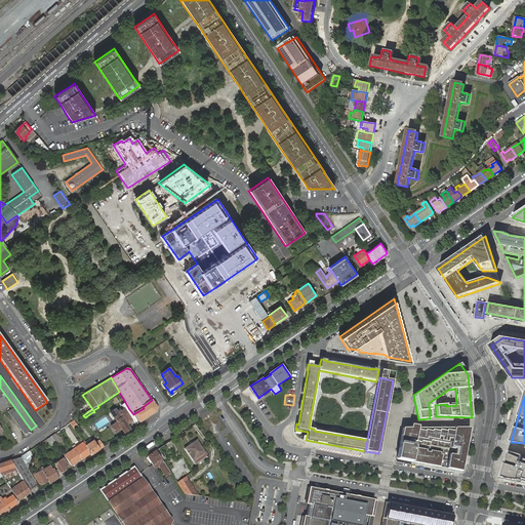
[(157,407),(152,400),(143,407),(144,408),(133,414),(136,418),(138,423),(156,411),(157,407)]
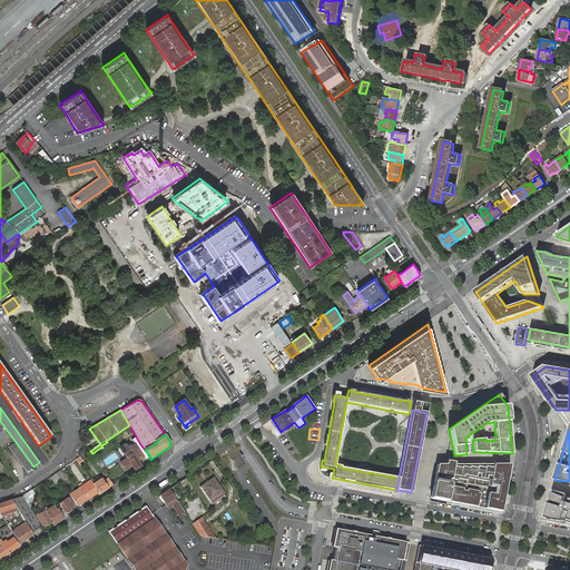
[(27,471),(33,467),(16,442),(9,446),(27,471)]
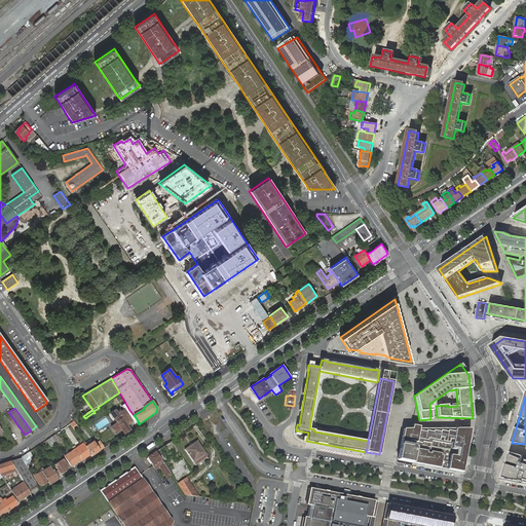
[(134,415),(129,410),(126,412),(124,409),(120,412),(119,410),(117,411),(116,410),(111,413),(117,423),(112,427),(116,434),(121,429),(124,435),(130,430),(127,426),(133,422),(137,419),(134,415)]
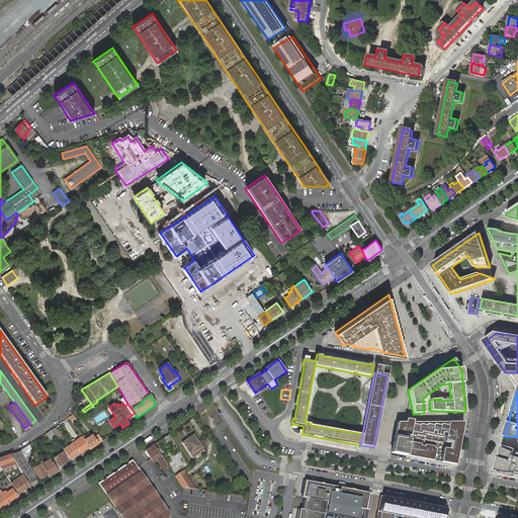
[(91,407),(84,412),(86,416),(94,411),(91,407)]
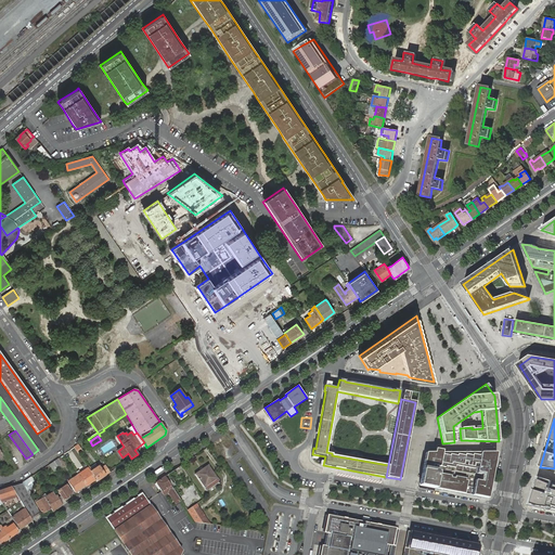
[(434,451),(426,451),(420,483),(437,487),(488,497),(497,451),(441,451),(442,449),(435,448),(434,451)]
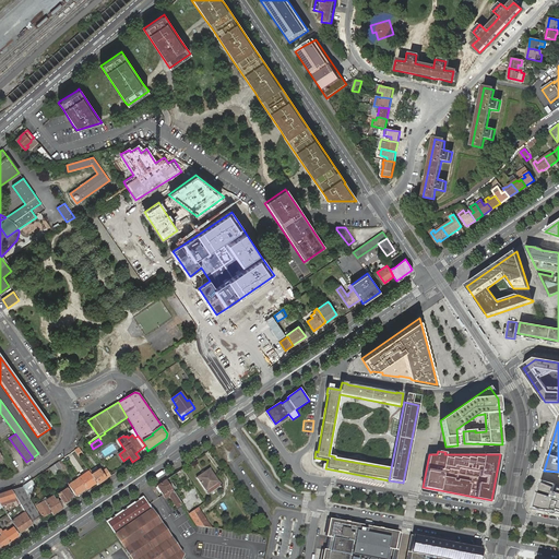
[(63,470),(58,462),(55,464),(59,472),(63,470)]
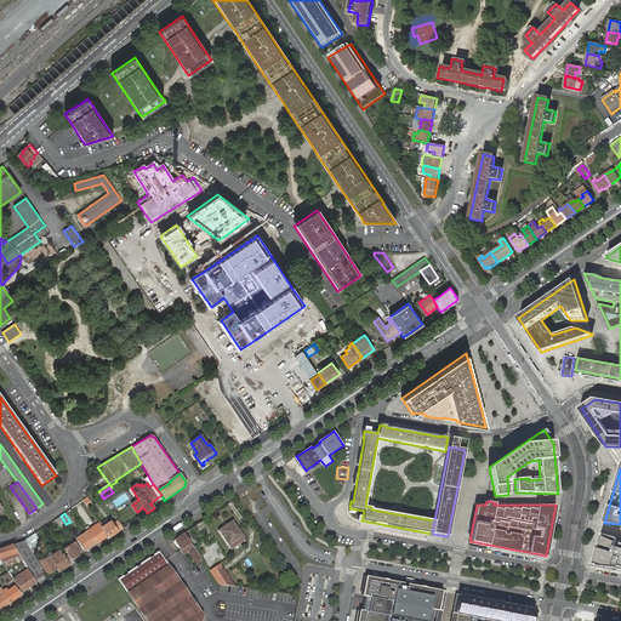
[(66,524),(61,516),(55,519),(61,528),(66,524)]
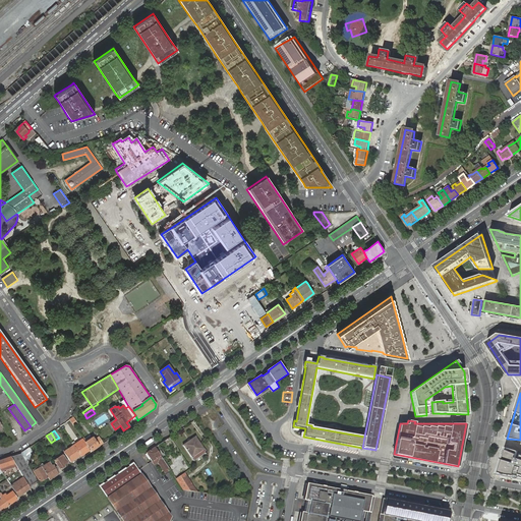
[(104,444),(99,437),(95,440),(93,438),(87,442),(84,439),(82,440),(85,443),(90,450),(92,452),(99,447),(104,444)]
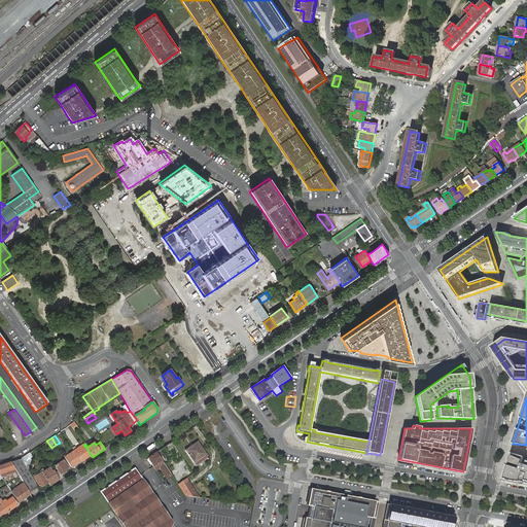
[(197,442),(184,450),(196,466),(209,458),(197,442)]
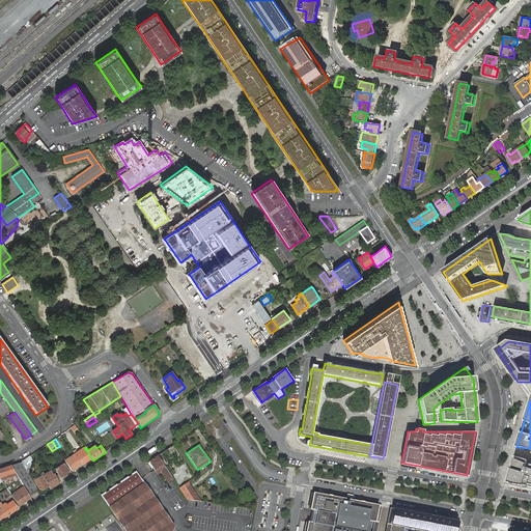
[(158,456),(172,479),(186,499),(198,501),(200,502),(188,481),(194,477),(172,446),(158,456)]
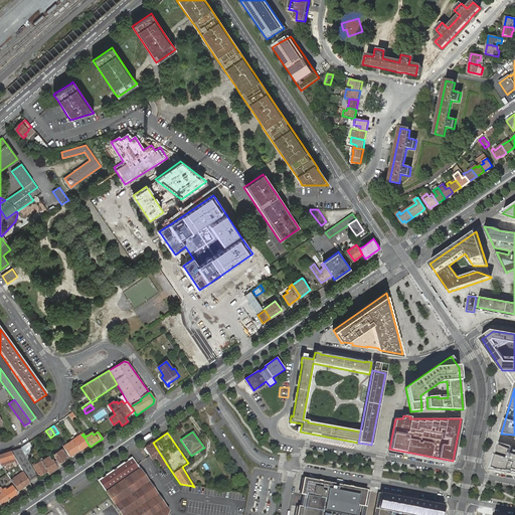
[(79,451),(89,445),(84,438),(81,435),(74,439),(72,441),(79,451)]
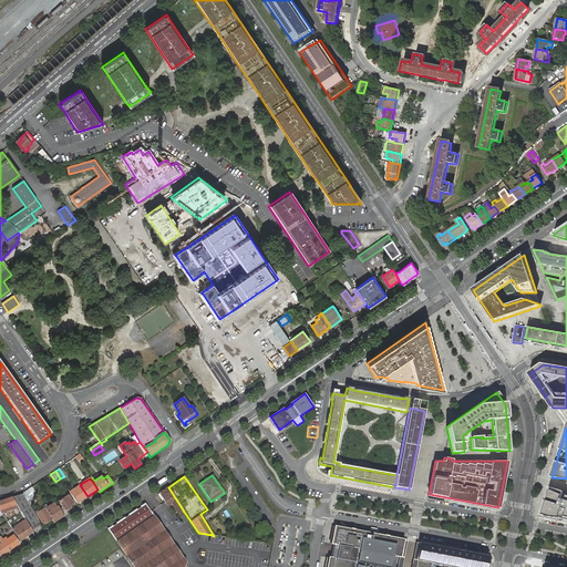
[(78,504),(88,496),(80,485),(75,488),(74,490),(72,486),(69,490),(70,492),(78,504)]
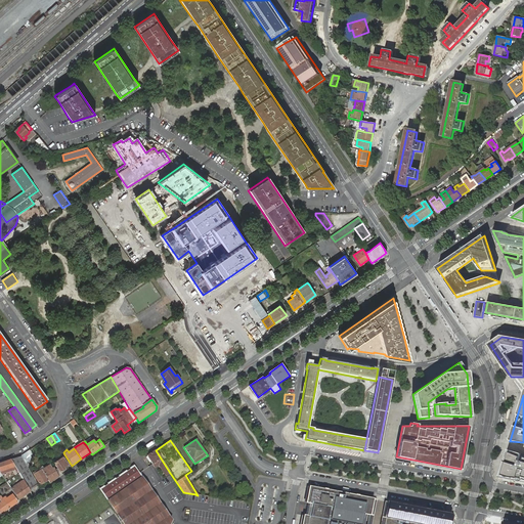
[(30,449),(20,455),(25,464),(35,459),(30,449)]
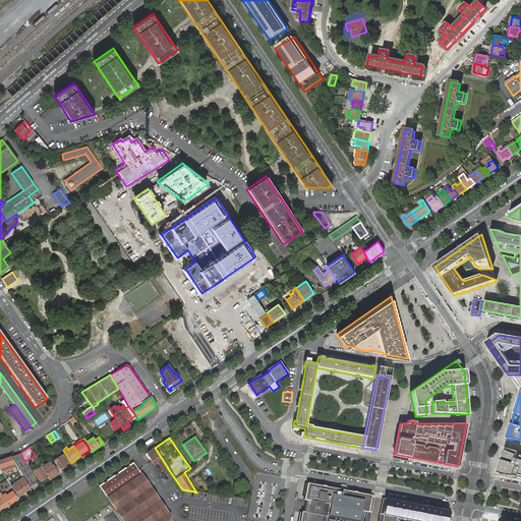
[(155,448),(146,454),(154,465),(158,462),(166,472),(169,470),(155,448)]
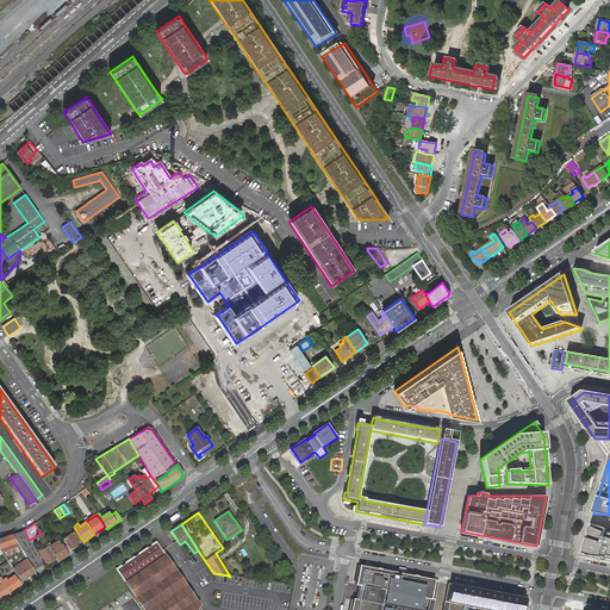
[(609,529),(591,524),(580,556),(609,561),(609,529)]
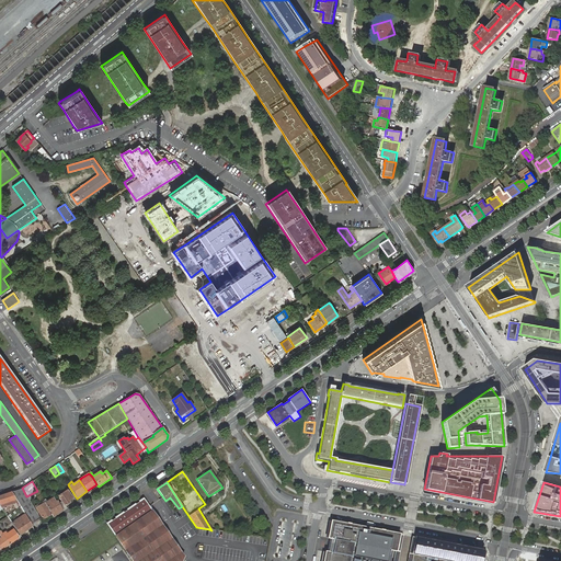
[(26,496),(22,489),(12,492),(31,524),(41,518),(26,496)]
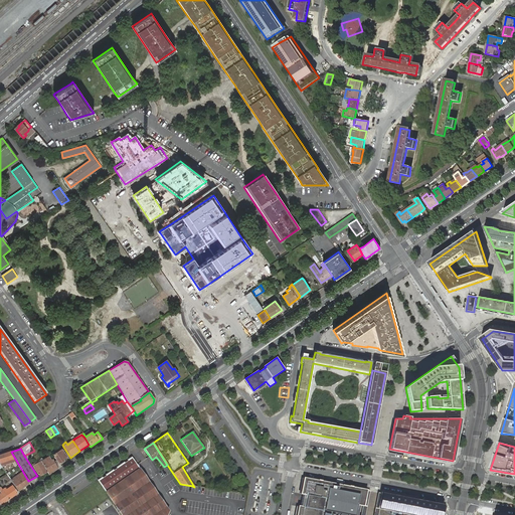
[(58,469),(61,467),(60,465),(64,462),(62,460),(66,457),(61,450),(53,456),(56,460),(54,462),(58,469)]
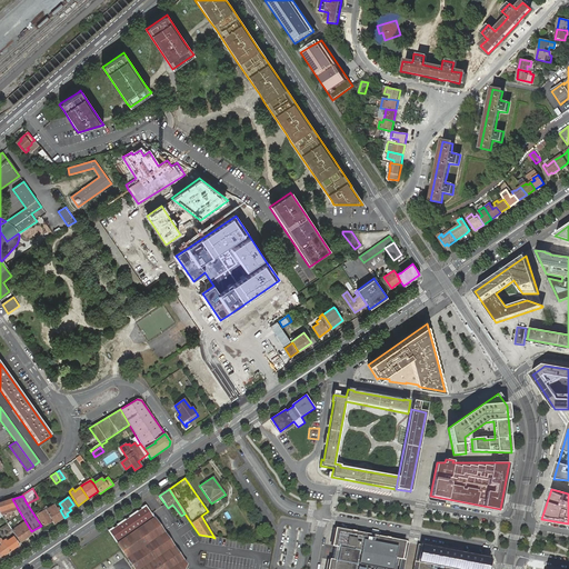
[(31,531),(12,499),(0,502),(0,513),(1,516),(5,520),(7,523),(20,542),(32,535),(31,531)]
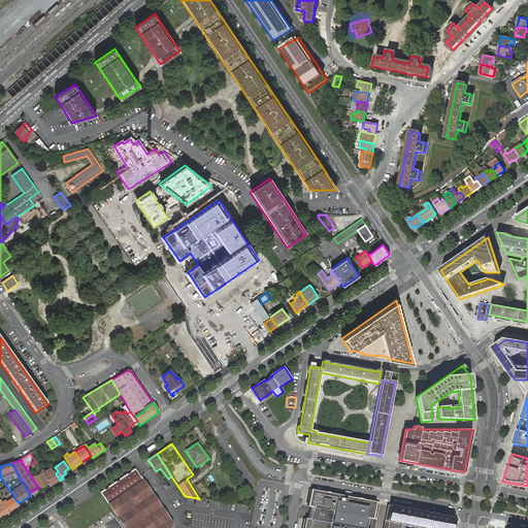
[(51,487),(60,481),(56,473),(55,471),(53,472),(50,469),(45,471),(44,472),(42,473),(48,484),(51,487)]
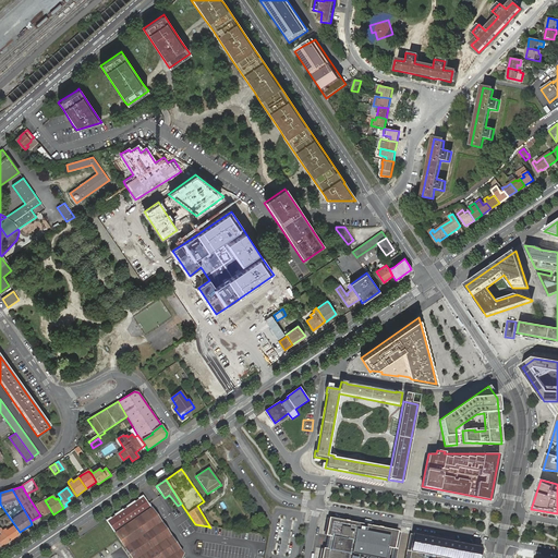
[(110,517),(106,520),(125,548),(132,557),(180,557),(183,553),(142,496),(138,498),(138,499),(135,501),(134,500),(125,506),(126,508),(123,510),(122,509),(113,514),(114,516),(111,519),(110,517)]
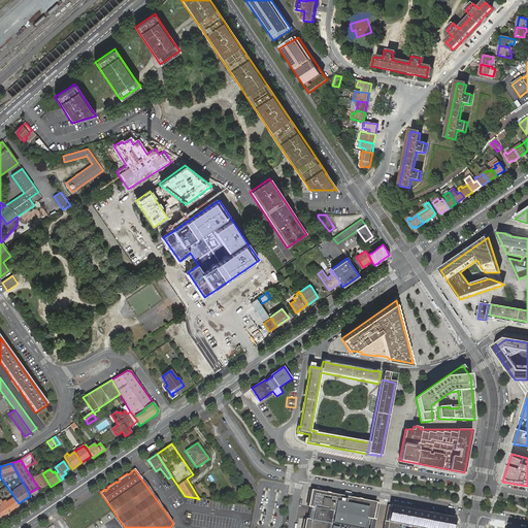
[(43,487),(48,484),(42,473),(41,471),(36,474),(35,475),(33,476),(39,487),(42,485),(43,487)]
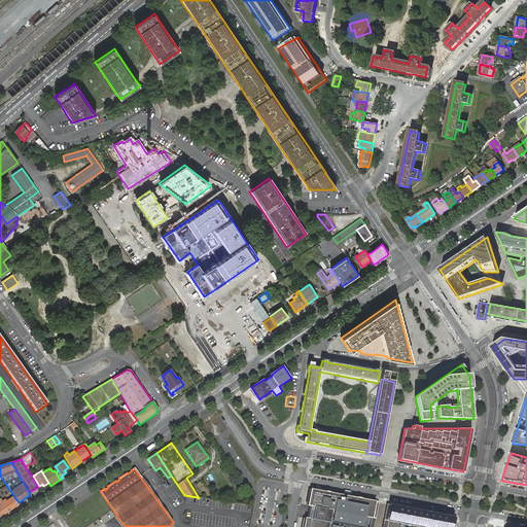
[(311,489),(308,505),(310,505),(308,519),(306,518),(304,526),(365,526),(369,517),(372,518),(375,501),(311,489)]
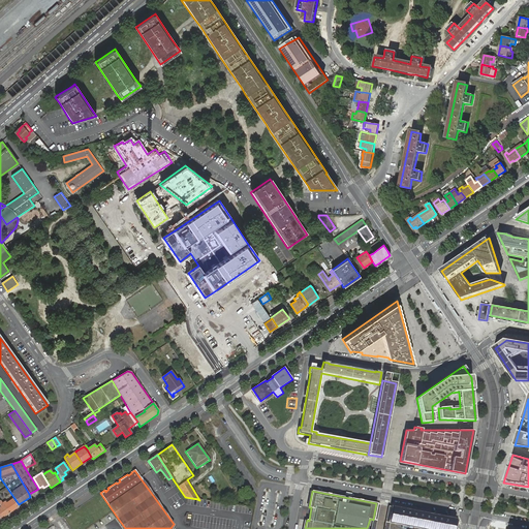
[(2,503),(9,512),(19,506),(12,499),(7,503),(6,504),(4,502),(2,503)]
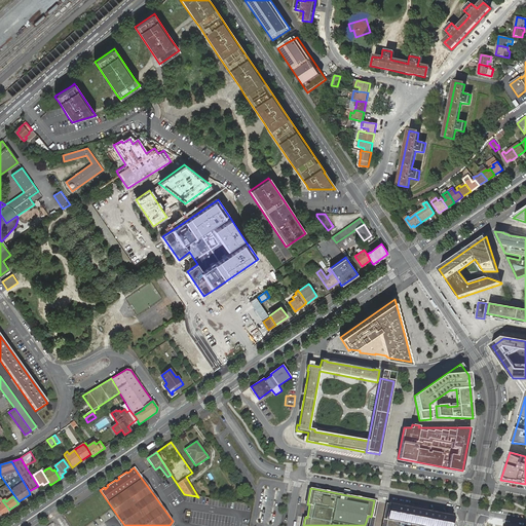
[(0,515),(1,516),(9,510),(2,500),(0,501),(0,502),(0,503),(1,504),(0,504),(0,515)]
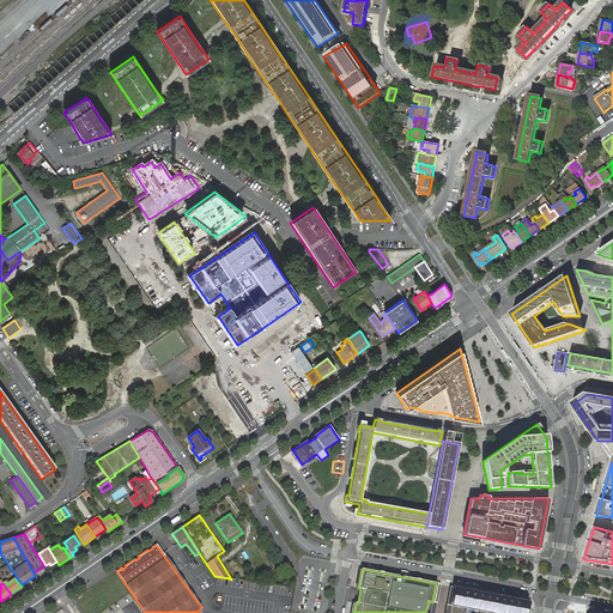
[(526,612),(528,601),(454,587),(450,606),(487,612),(526,612)]
